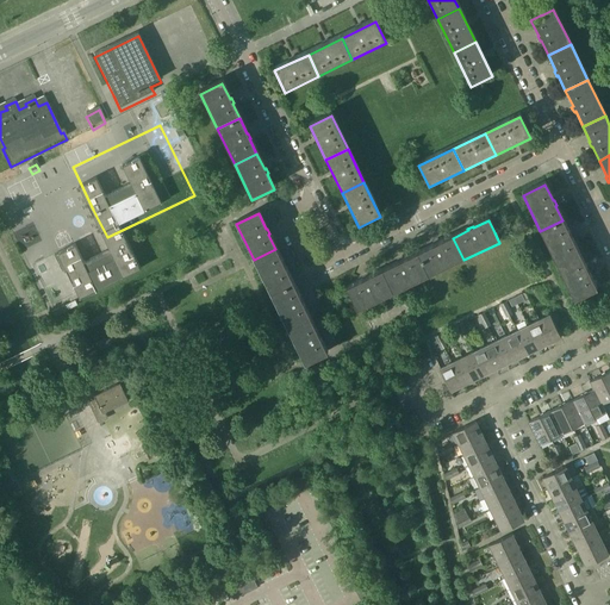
[(562,220),(540,231),(558,267),(579,256),(572,241),(573,241),(571,235),(570,236),(562,220)]
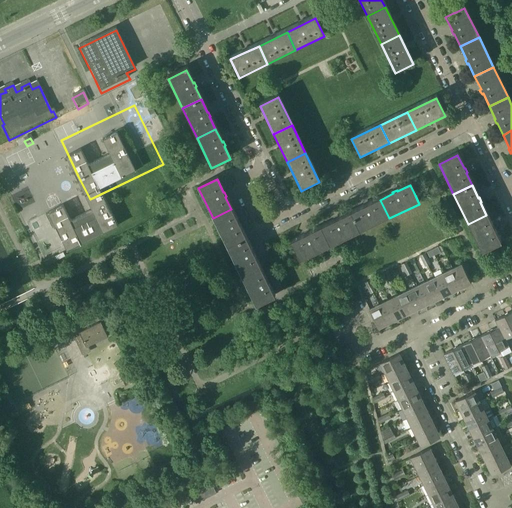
[(34,197),(25,202),(52,257),(89,239),(64,187),(36,201),(34,197)]
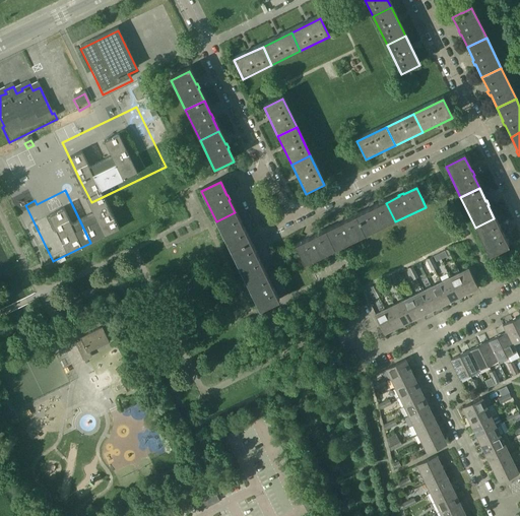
[(373,208),(369,210),(369,211),(355,217),(366,237),(395,221),(386,203),(374,209),(373,208)]
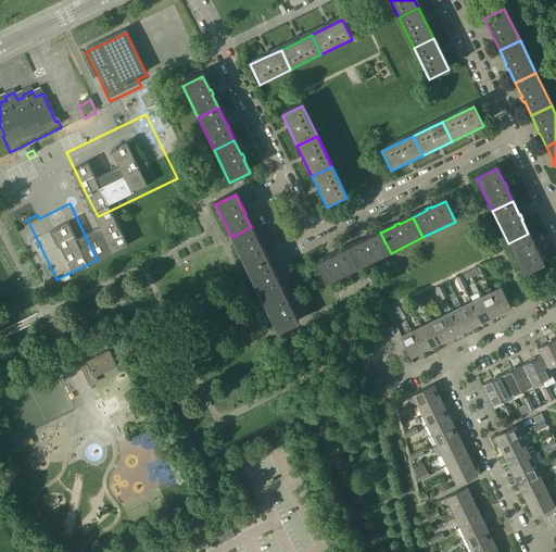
[(251,227),(231,237),(247,270),(267,260),(261,246),(262,245),(260,240),(258,241),(251,227)]
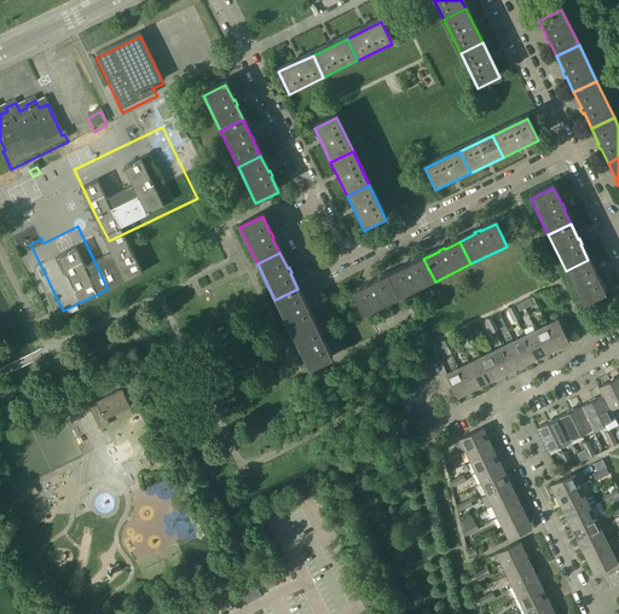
[(408,265),(403,267),(404,268),(388,277),(399,299),(435,282),(423,259),(409,266),(408,265)]
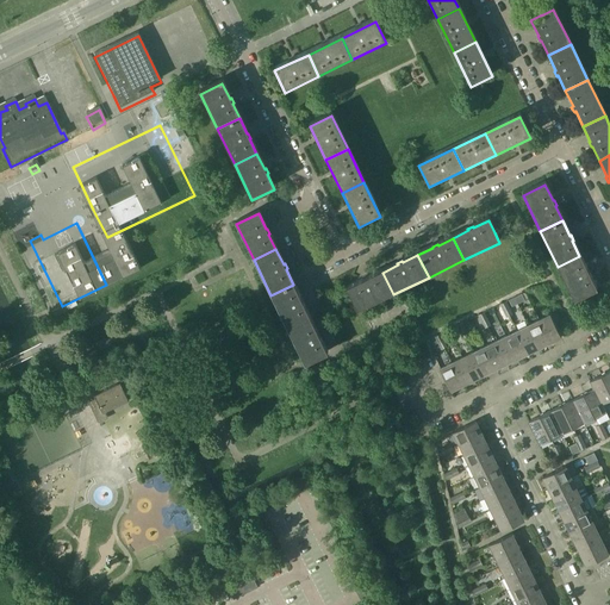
[(579,256),(558,267),(574,303),(584,298),(587,297),(597,292),(590,275),(591,275),(589,270),(586,270),(579,256)]
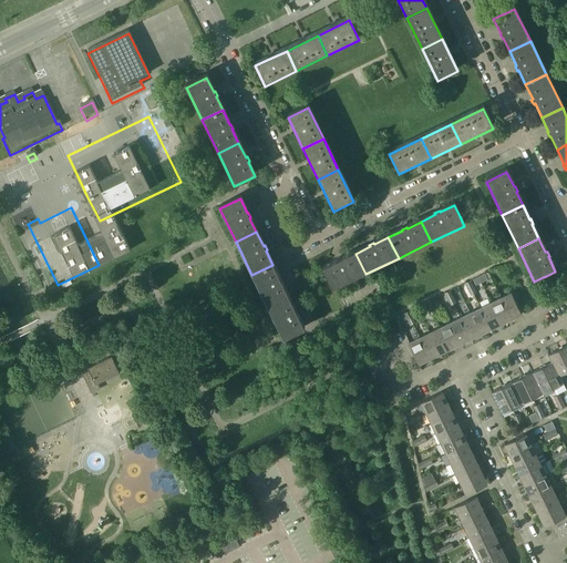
[(337,263),(323,269),(322,269),(332,290),(366,274),(356,254),(341,260),(341,259),(337,262),(337,263)]
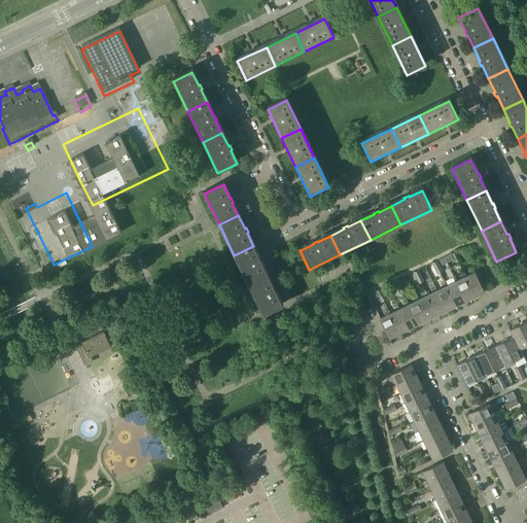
[(106,243),(94,249),(97,256),(115,248),(112,240),(106,243)]
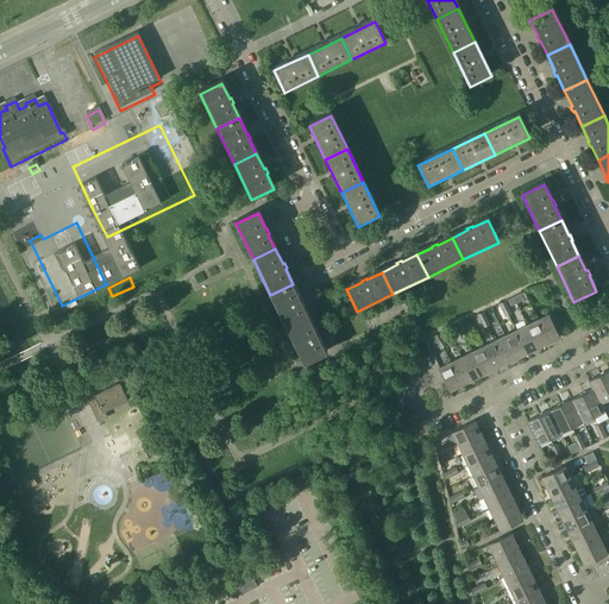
[(293,284),(270,295),(288,331),(311,320),(302,304),(303,303),(301,299),(300,300),(293,284)]
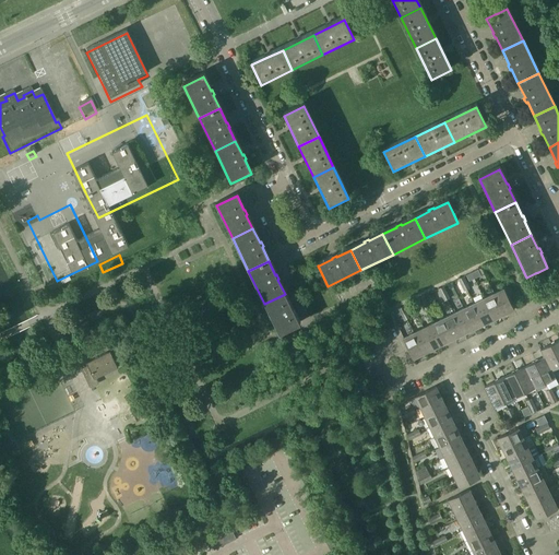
[(69,280),(59,284),(61,288),(71,284),(69,280)]
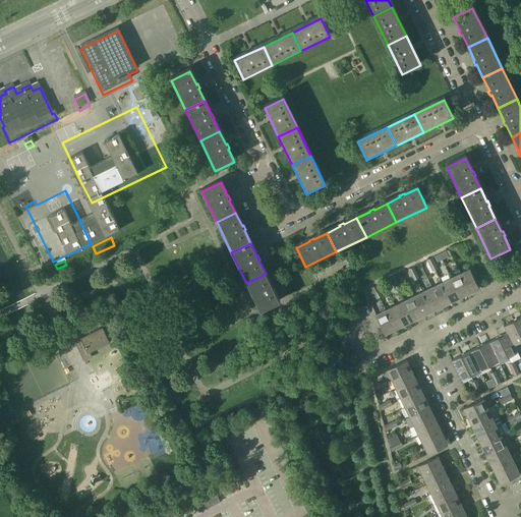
[(55,265),(43,271),(45,275),(57,269),(55,265)]
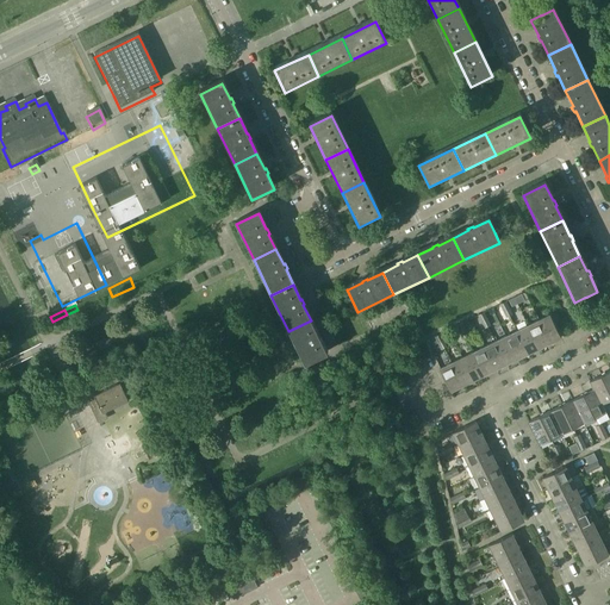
[(549,319),(539,324),(549,347),(560,342),(549,319)]
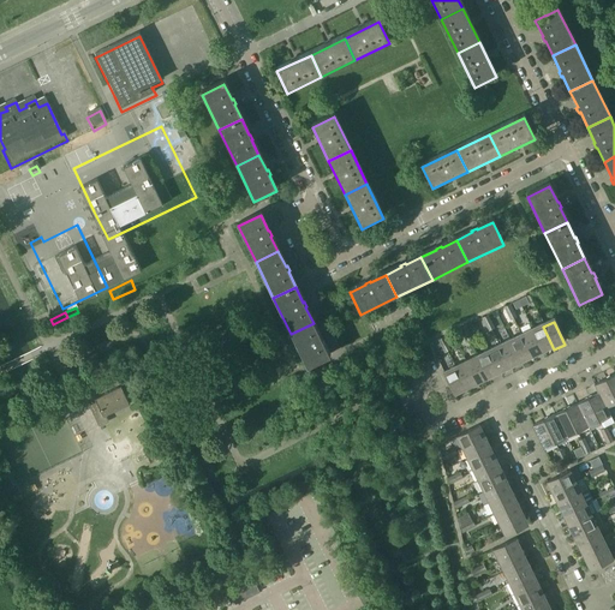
[(314,323),(291,334),(308,370),(318,365),(321,363),(330,358),(323,342),(324,342),(322,338),(321,338),(314,323)]
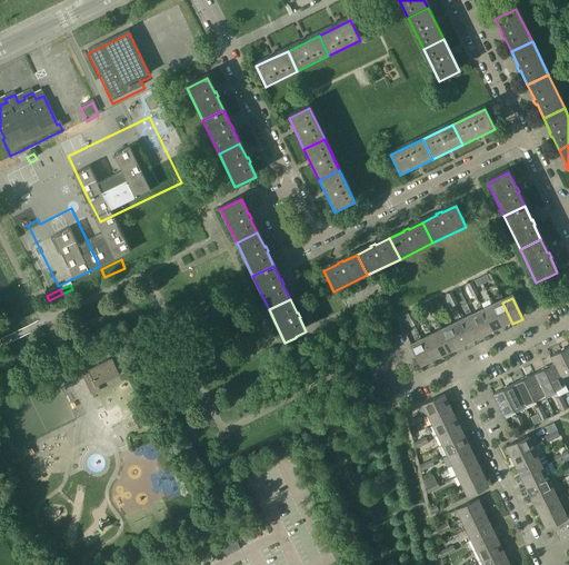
[(502,303),(492,308),(502,329),(512,324),(502,303)]
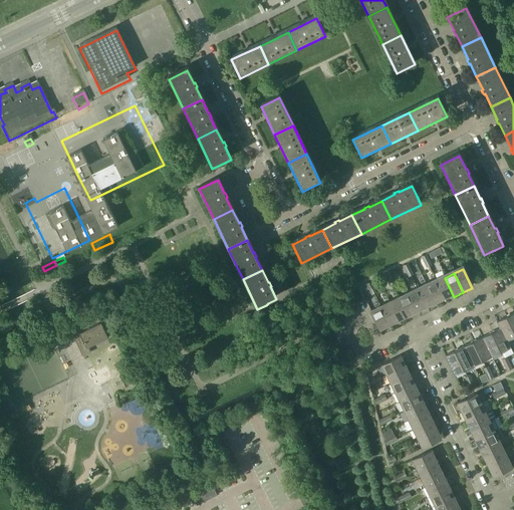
[(445,278),(435,282),(445,301),(454,297),(445,278)]
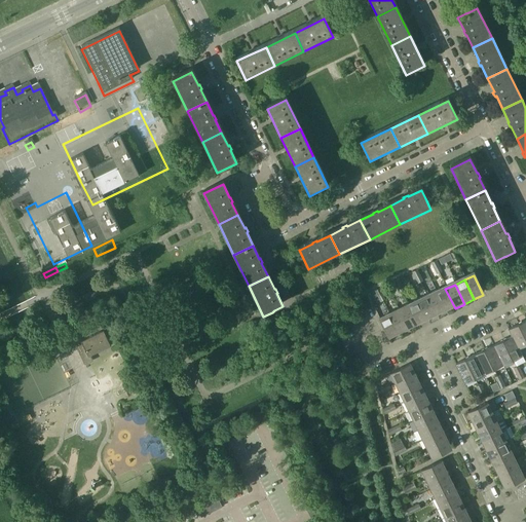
[(445,289),(436,294),(445,313),(455,308),(445,289)]
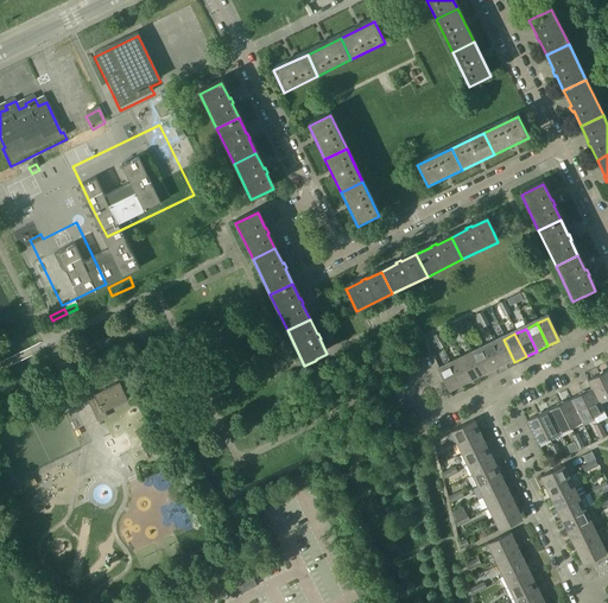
[(504,340),(493,344),(504,367),(514,362),(504,340)]
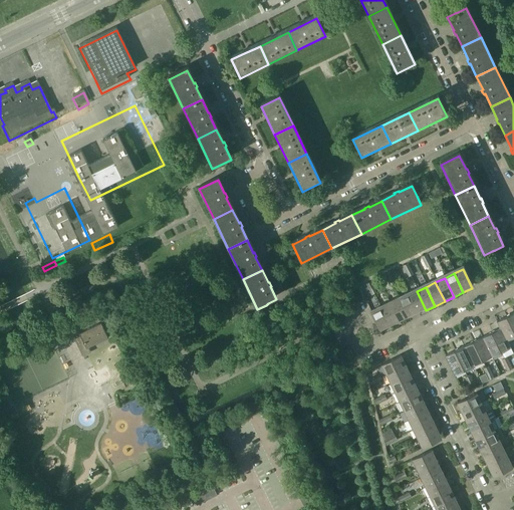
[(364,288),(360,289),(366,302),(370,300),(364,288)]
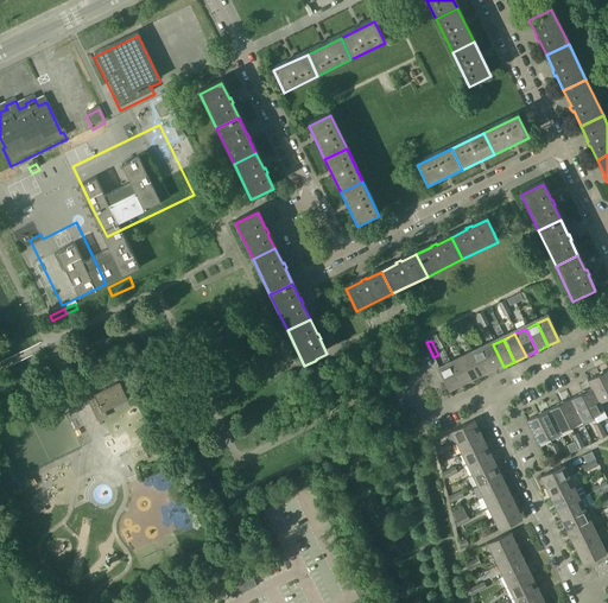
[(493,344),(482,350),(493,373),(504,367),(493,344)]
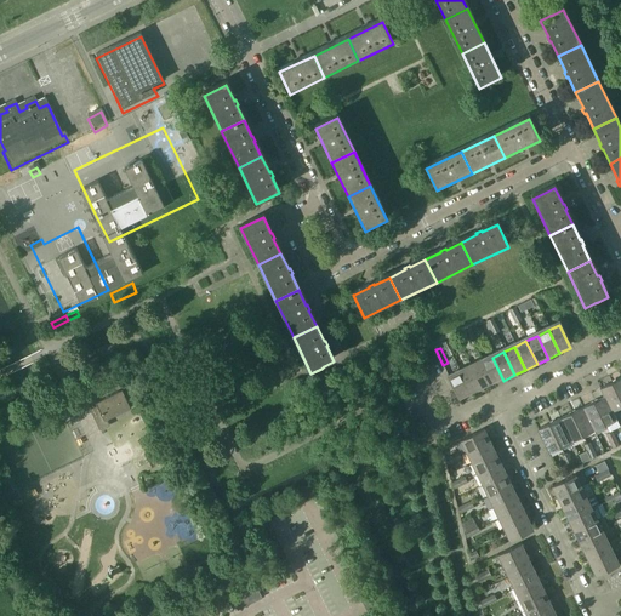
[(493,358),(482,363),(493,386),(503,381),(493,358)]
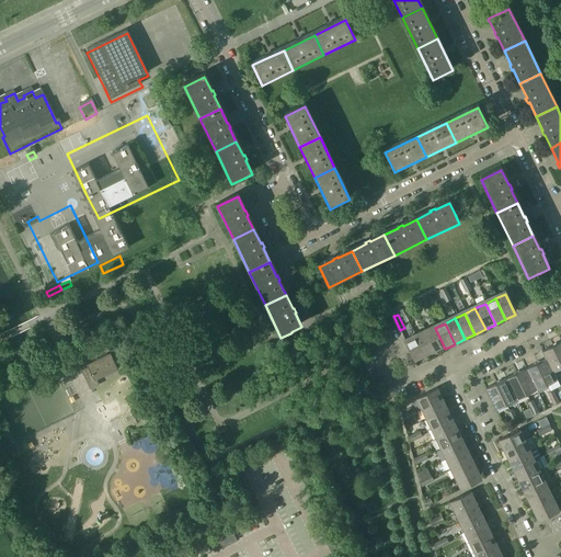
[(435,328),(425,333),(435,354),(445,349),(435,328)]
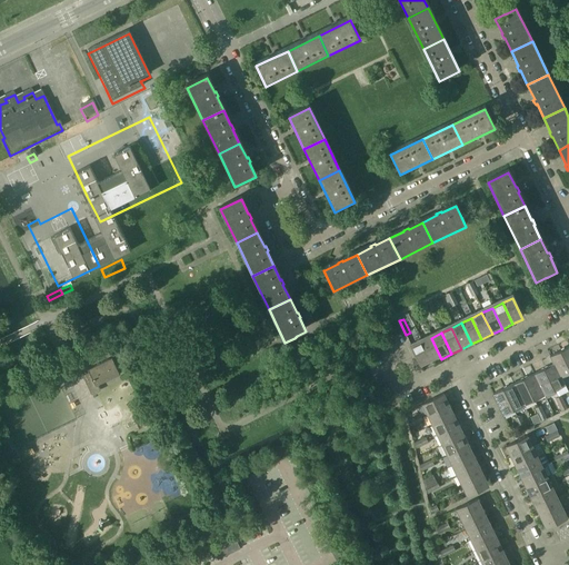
[(431,338),(420,343),(431,364),(441,359),(431,338)]
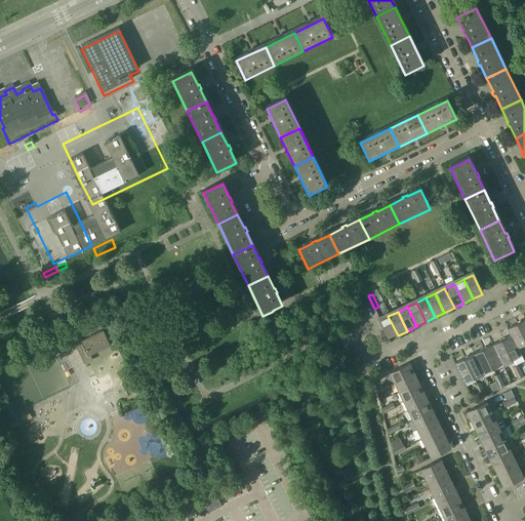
[(388,316),(378,321),(388,341),(398,335),(388,316)]
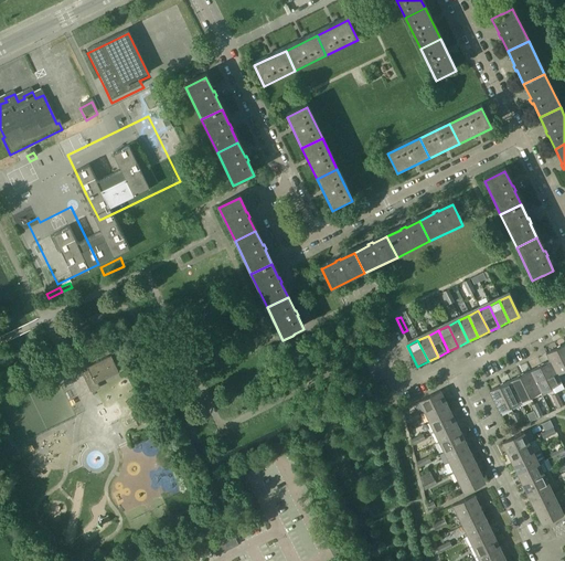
[(564,369),(556,352),(545,357),(550,366),(551,364),(556,378),(557,378),(564,373),(564,369)]
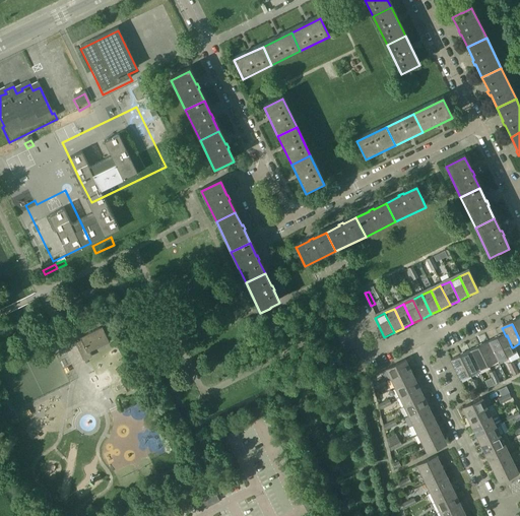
[(81,343),(75,346),(83,364),(91,360),(89,355),(110,345),(103,329),(80,340),(81,343)]
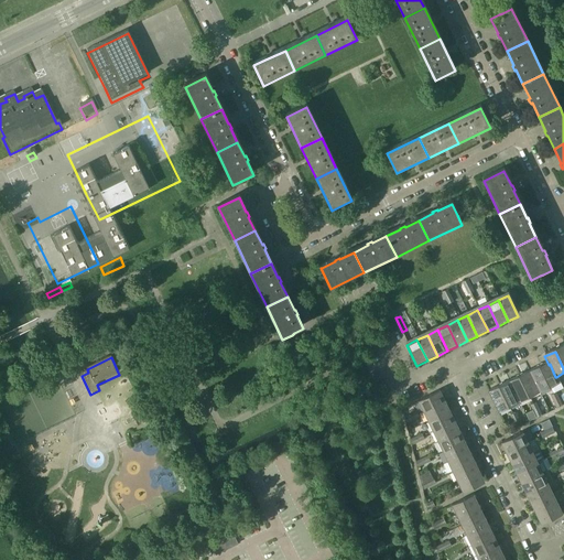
[(550,364),(549,365),(539,369),(550,390),(560,385),(556,377),(555,377),(550,364)]
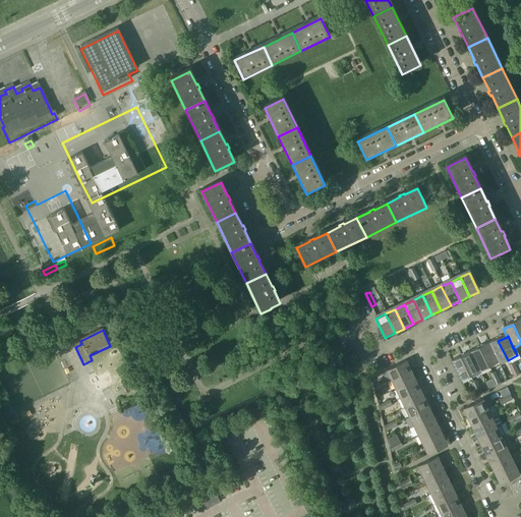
[(498,341),(488,345),(498,364),(508,360),(498,341)]
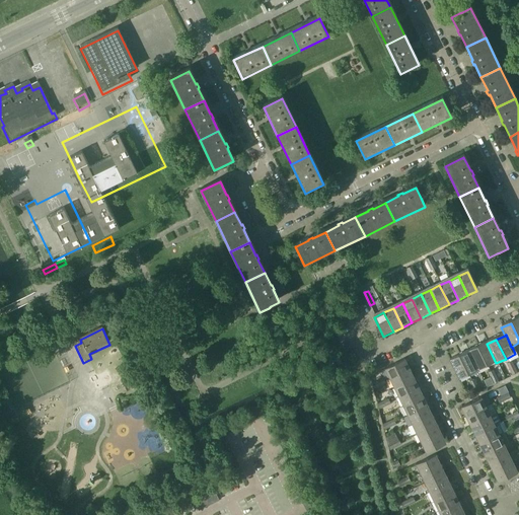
[(487,344),(477,349),(487,368),(496,363),(487,344)]
